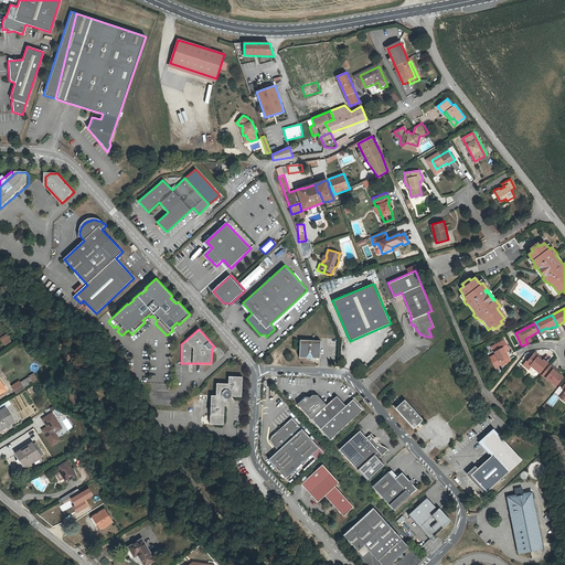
[(0,339),(4,345),(11,341),(7,333),(0,337),(0,339)]
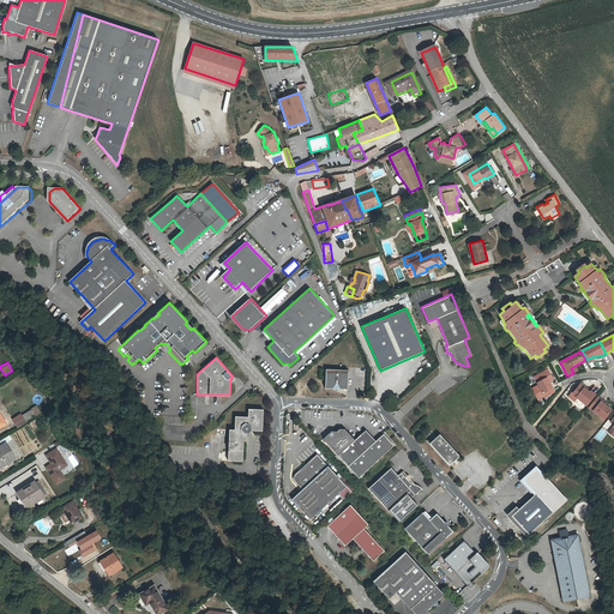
[(325,389),(343,389),(347,389),(348,369),(325,369),(325,389)]
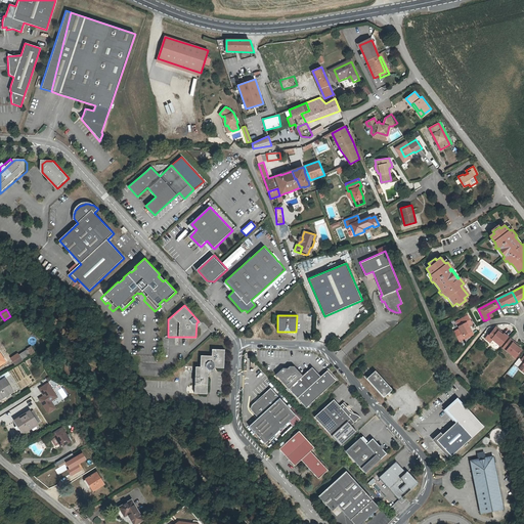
[(467,322),(470,320),(467,315),(463,317),(455,321),(459,329),(464,339),(465,339),(473,335),(468,325),(467,322)]
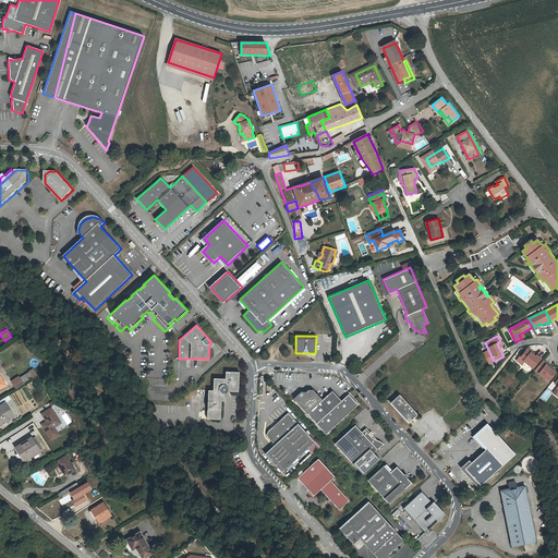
[(494,361),(488,350),(483,353),(488,364),(494,361)]
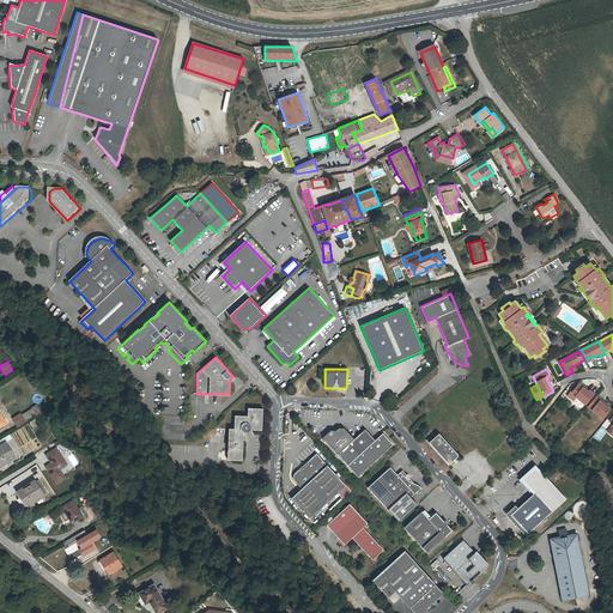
[(576,395),(575,396),(576,398),(584,405),(594,394),(589,390),(588,392),(578,384),(571,392),(576,395)]
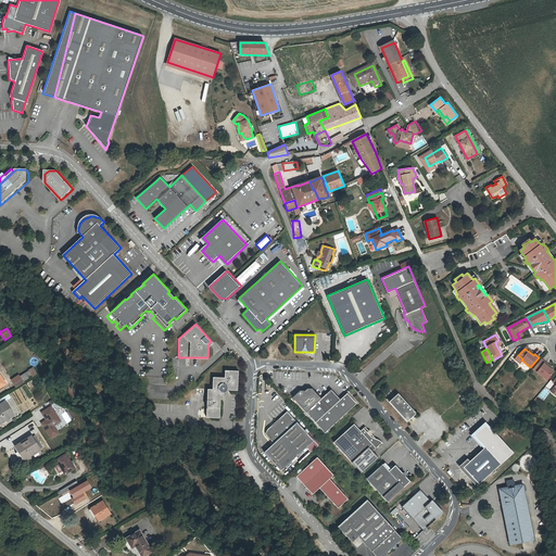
[(544,364),(545,363),(541,359),(533,369),(546,380),(553,371),(550,368),(544,364)]
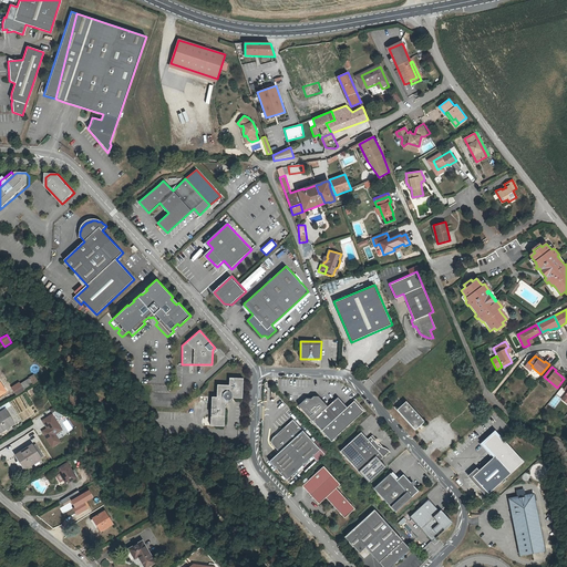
[(536,379),(539,375),(533,369),(529,372),(536,379)]
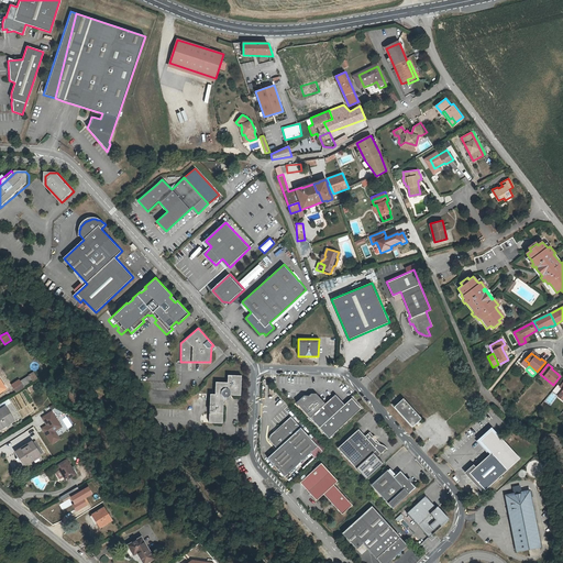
[(214,394),(210,394),(209,421),(222,422),(223,396),(227,397),(230,394),(240,394),(241,374),(228,374),(227,382),(216,381),(214,394)]
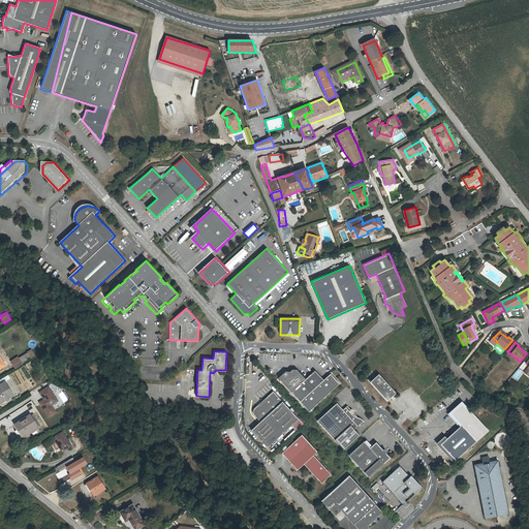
[(29,358),(26,352),(18,359),(17,358),(10,362),(14,369),(22,365),(21,363),(29,358)]
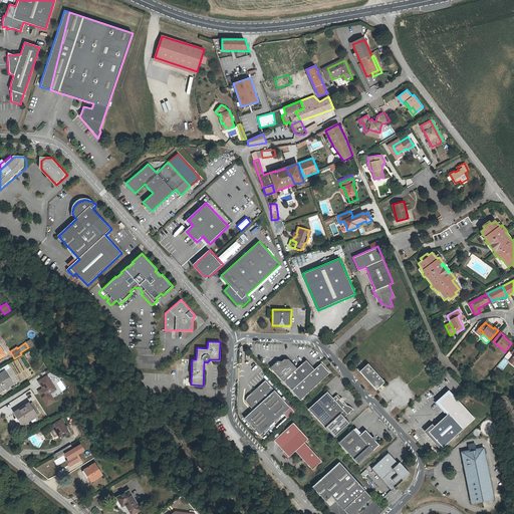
[(313,367),(305,359),(296,367),(287,358),(282,358),(281,359),(276,359),(269,366),(290,390),(300,400),(329,371),(320,362),(314,368),(313,367)]
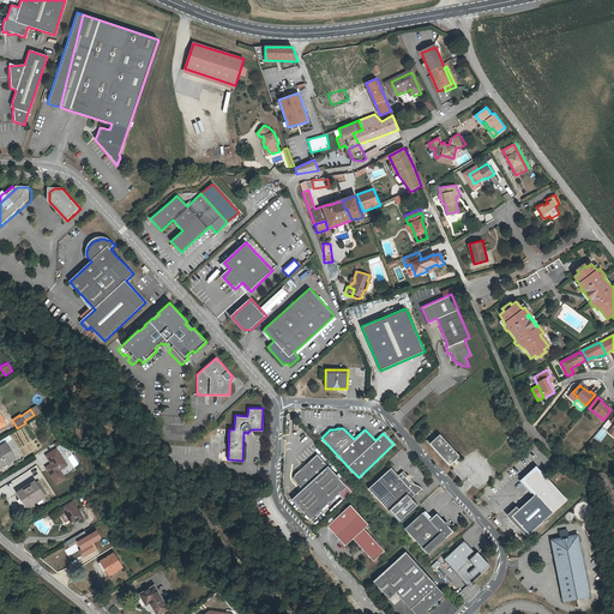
[(428,443),(449,465),(458,456),(438,434),(428,443)]
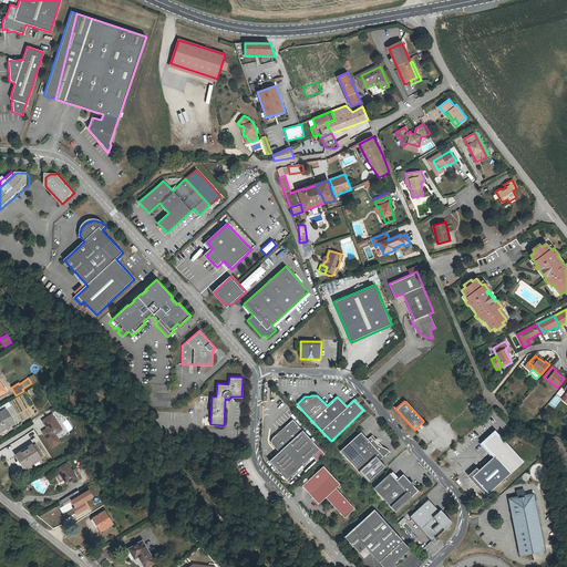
[(16,424),(6,410),(0,413),(0,429),(2,432),(16,424)]
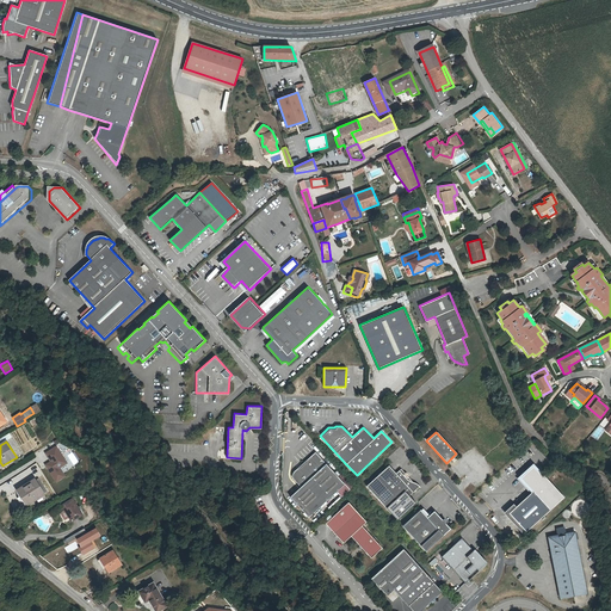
[(208,454),(218,448),(216,444),(205,450),(208,454)]
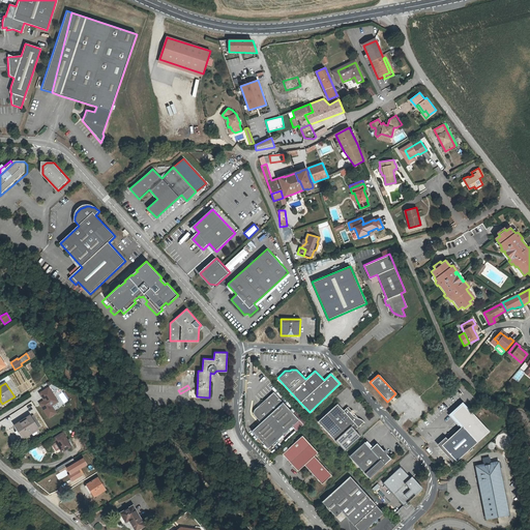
[(59,403),(49,386),(38,393),(43,401),(38,404),(49,419),(58,413),(53,407),(59,403)]
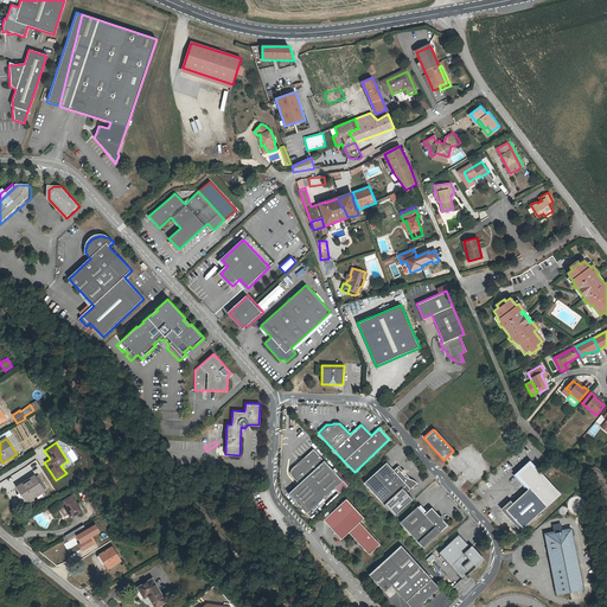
[(299,464),(296,464),(294,466),(292,467),(291,470),(291,471),(291,472),(291,474),(292,475),(298,484),(288,493),(306,513),(343,480),(313,448),(300,460),(301,462),(299,464)]
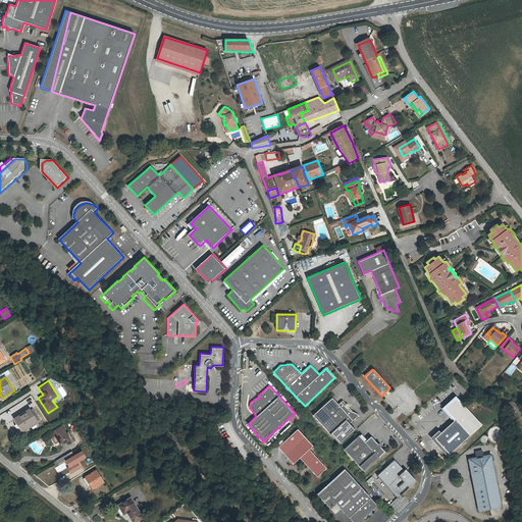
[(344,401),(340,405),(332,398),(313,415),(330,434),(341,425),(347,420),(351,424),(360,417),(358,414),(357,414),(356,414),(355,413),(354,413),(354,412),(344,401)]
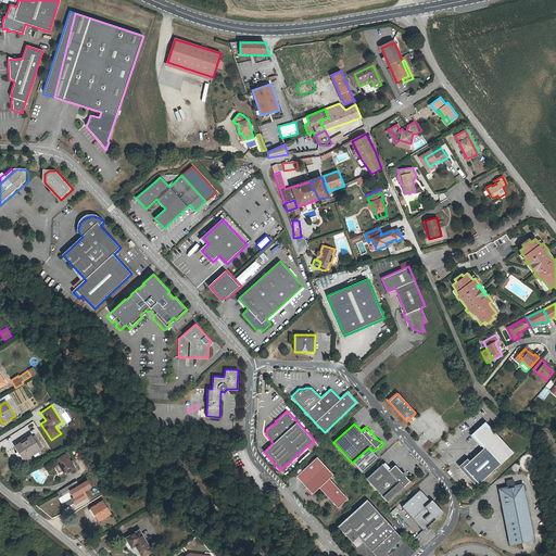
[(493,432),(485,424),(474,433),(485,445),(483,447),(463,466),(478,482),(513,452),(494,430),(493,432)]
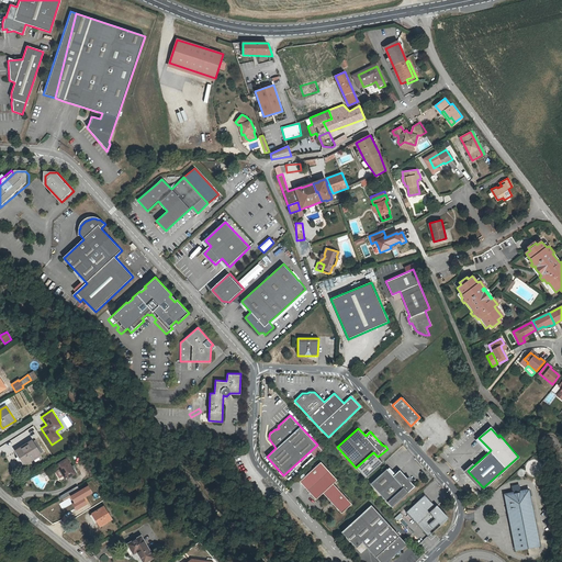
[(62,439),(64,442),(74,437),(71,433),(62,439)]
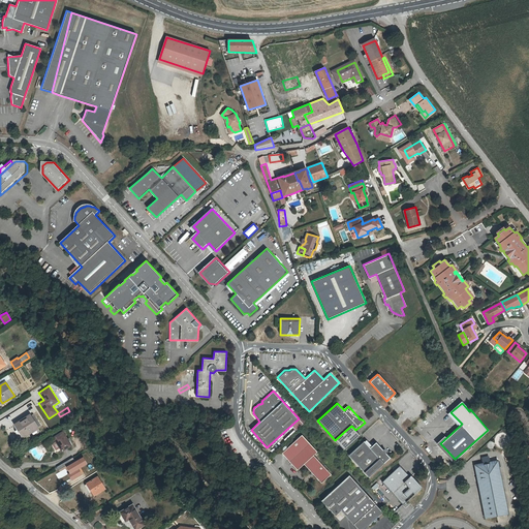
[(462,424),(450,412),(449,413),(460,426),(462,424)]
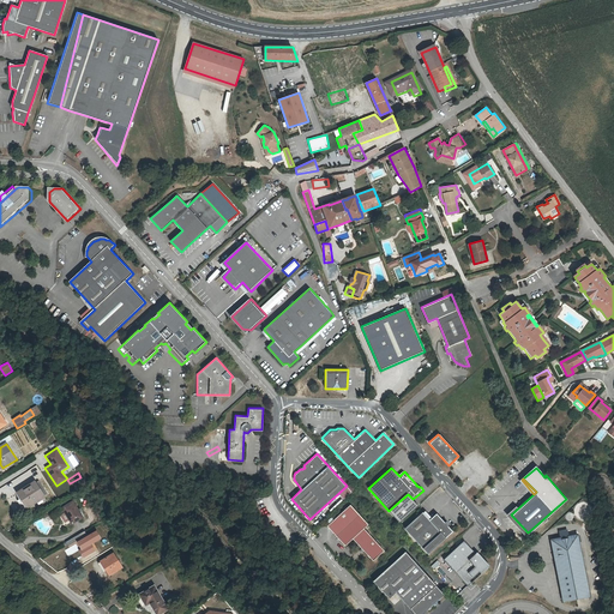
[(18,494),(22,499),(23,498),(29,507),(46,497),(36,482),(18,494)]
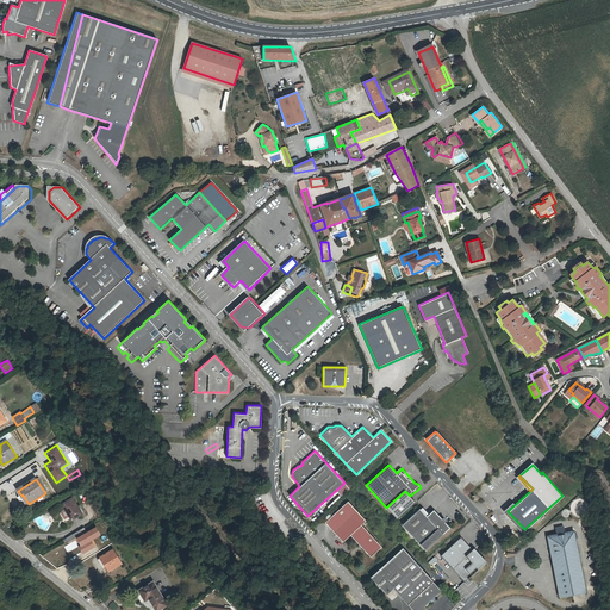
[(405,491),(387,508),(398,520),(416,503),(412,498),(405,491)]
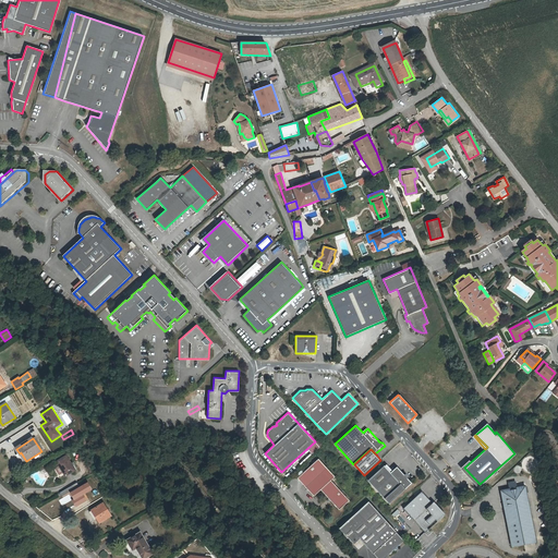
[(531,471),(535,458),(524,455),(520,468),(531,471)]
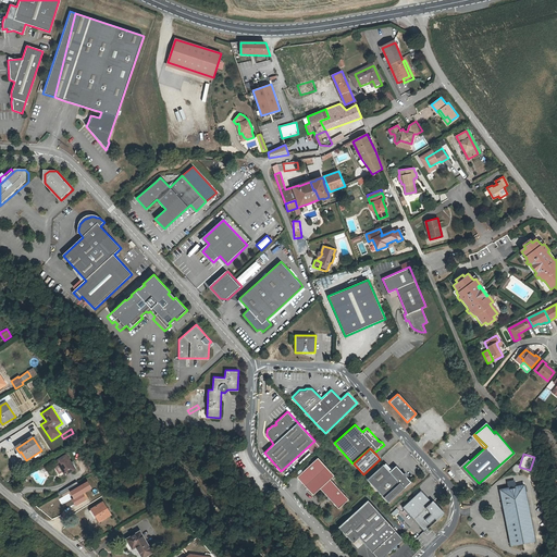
[(74,469),(65,456),(57,461),(64,475),(74,469)]
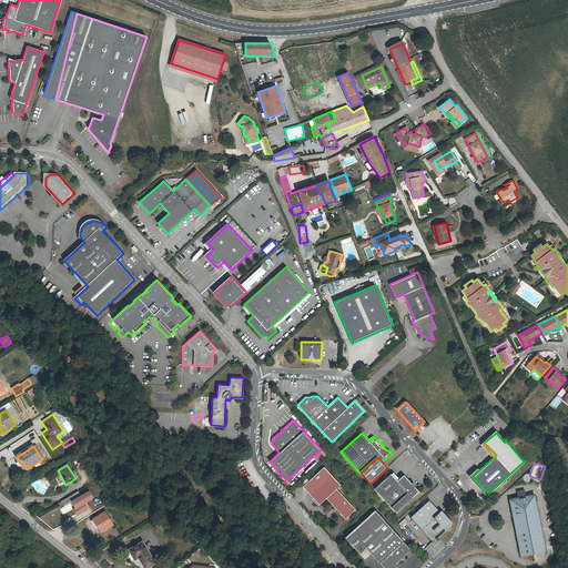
[(323,465),(308,478),(317,487),(310,494),(318,503),(325,496),(344,516),(354,507),(335,487),(340,483),(323,465)]
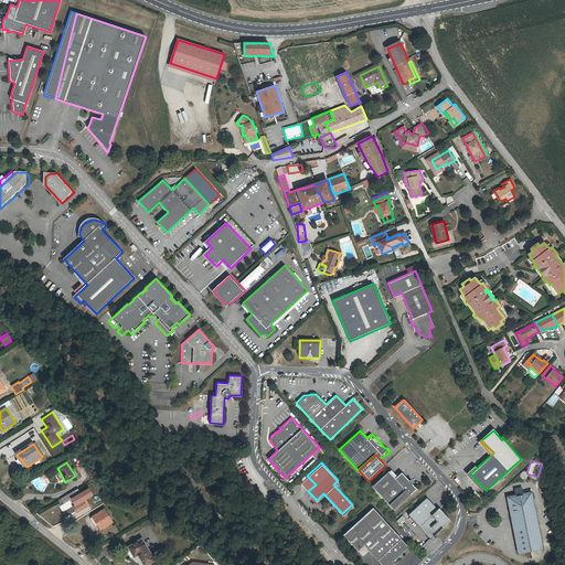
[(387,469),(371,483),(393,508),(415,487),(411,482),(409,478),(407,478),(400,470),(394,476),(387,469)]
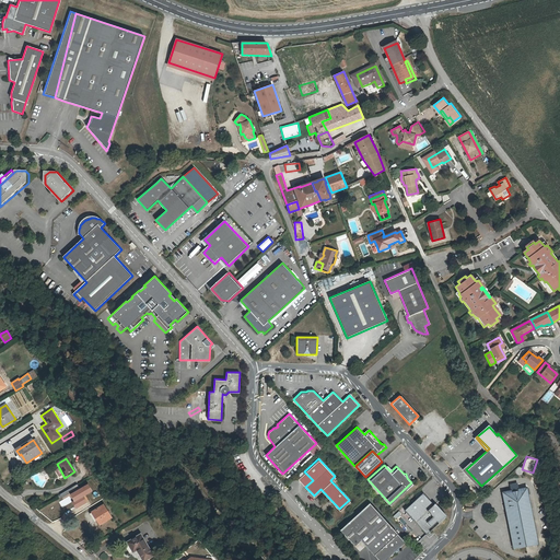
[(313,480),(304,471),(298,478),(305,487),(313,480)]
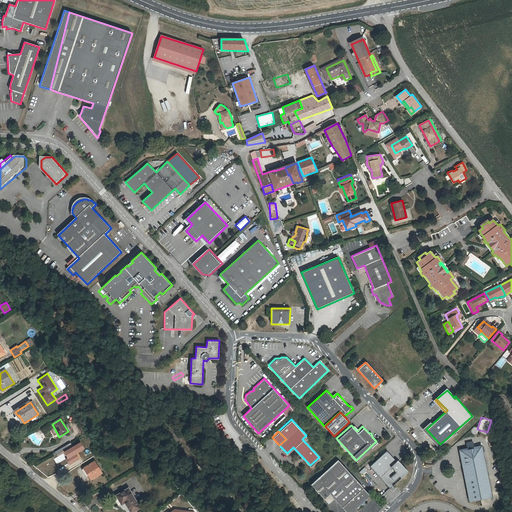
[(80,443),(73,447),(70,444),(56,452),(58,456),(64,452),(68,459),(67,459),(70,464),(79,459),(76,454),(84,449),(80,443)]
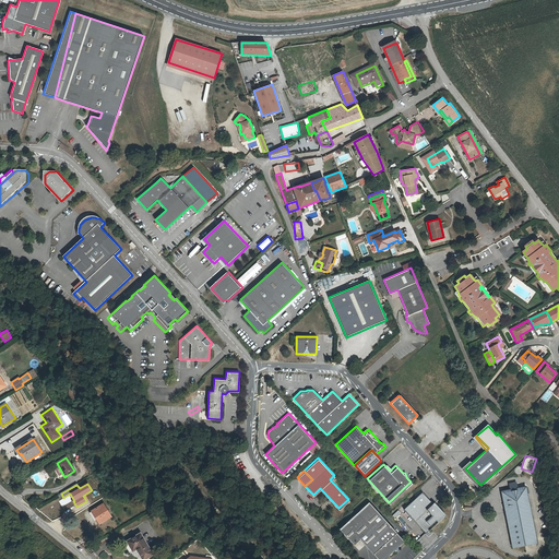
[(526,487),(500,491),(512,549),(537,544),(526,487)]
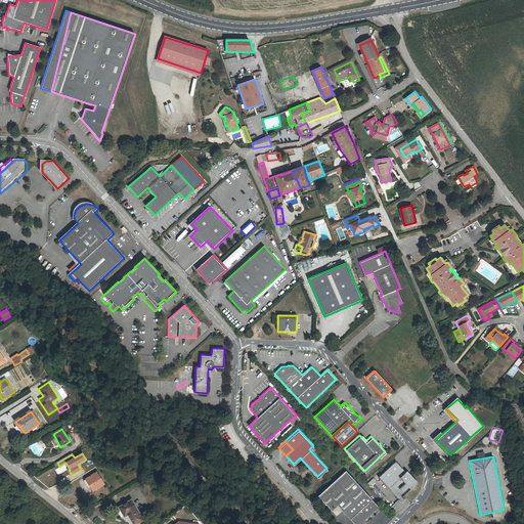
[(395,460),(377,476),(397,498),(416,483),(395,460)]
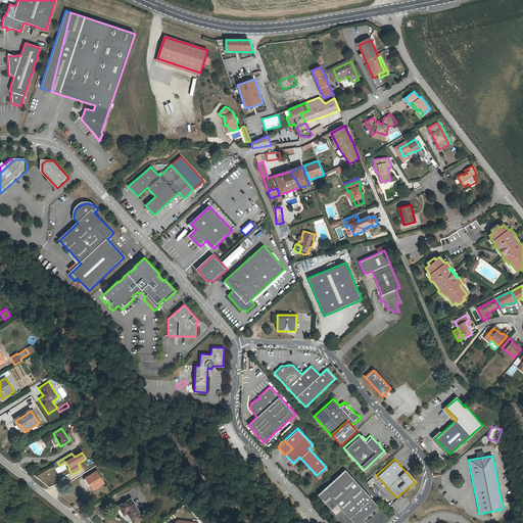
[(344,469),(317,493),(330,508),(335,503),(353,522),(357,522),(377,505),(344,469)]
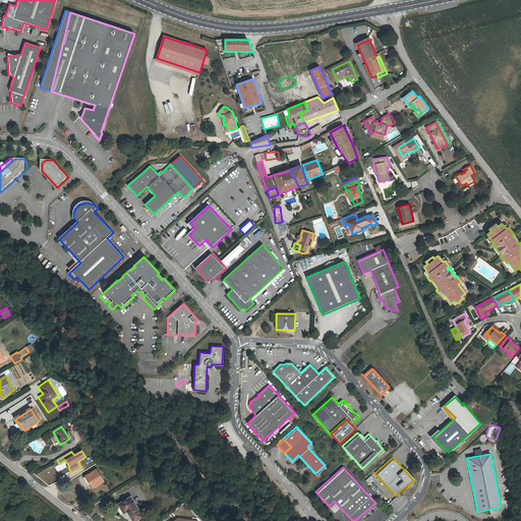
[(103,482),(96,470),(84,477),(92,488),(103,482)]
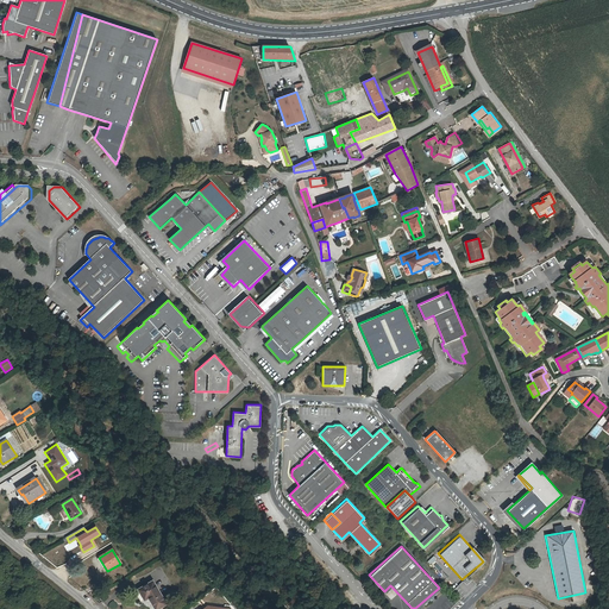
[(137,591),(143,601),(148,598),(154,608),(157,608),(165,604),(151,583),(137,591)]
